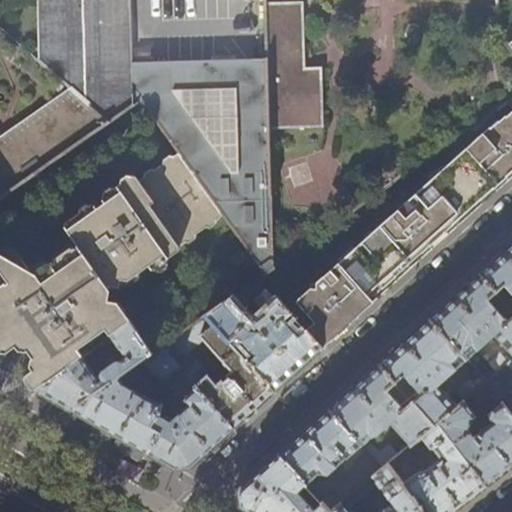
[(37,0),(39,60),(74,90),(110,122),(133,105),(132,64),(128,0),(37,0)]
